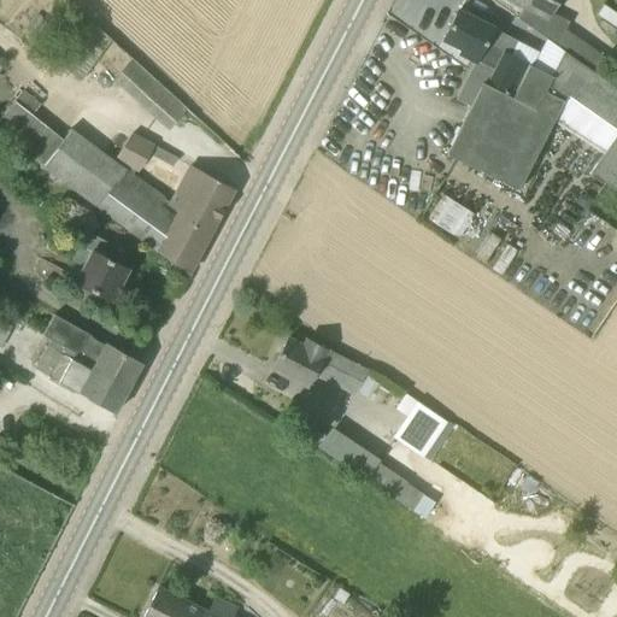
[(512,0),(526,7),(519,18),(558,46),(566,30),(562,17),(552,12),(557,0),(512,0)]
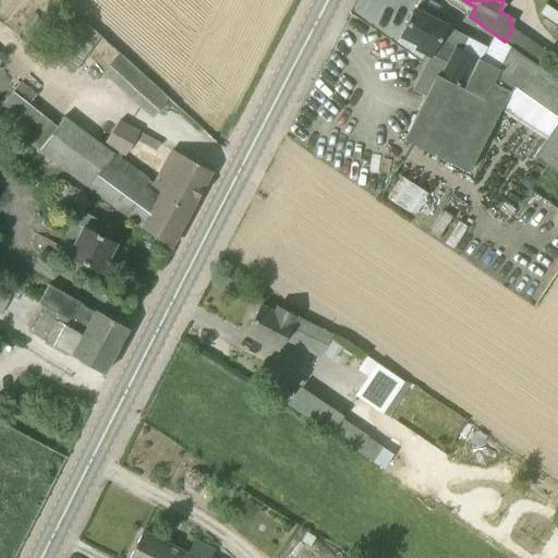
[(557,27),(557,13),(545,4),(538,15),(557,28),(557,27)]
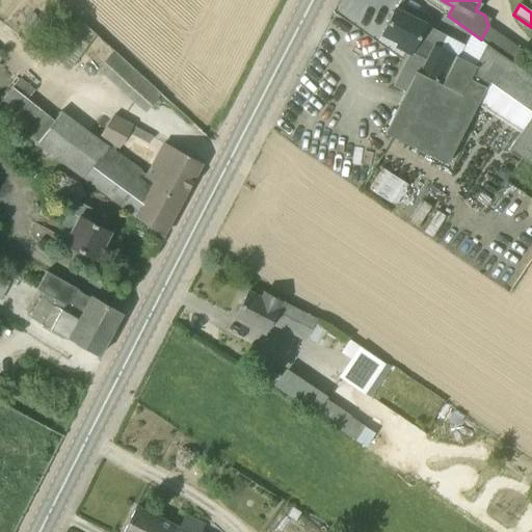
[(531,168),(531,79),(485,46),(475,67),(434,46),(433,47),(418,40),(425,25),(395,9),(382,34),(398,43),(396,47),(410,53),(394,86),(405,92),(384,133),(446,165),(477,105),(519,135),(507,151),(531,168)]
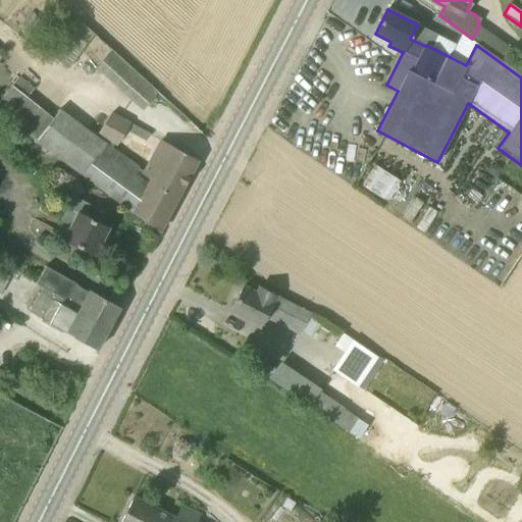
[(68,69),(93,35),(76,19),(50,57),(68,69)]
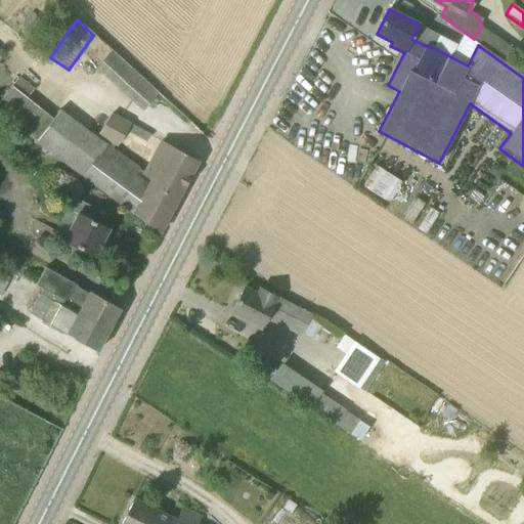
[(143,112),(158,95),(111,52),(95,69),(143,112)]
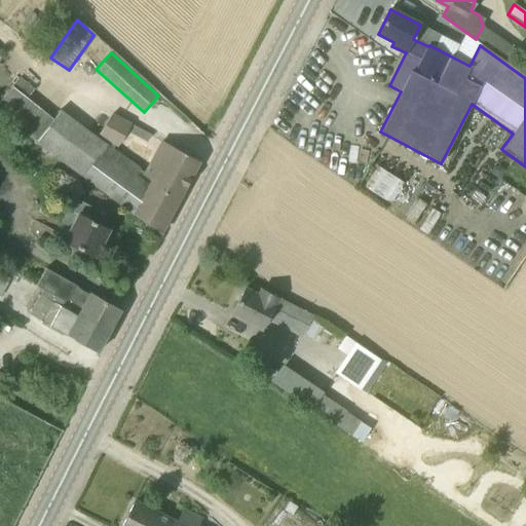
[(108,156),(113,150),(59,112),(45,128),(21,108),(34,90),(19,79),(0,102),(0,114),(22,132),(83,176),(83,177),(112,198),(161,234),(199,162),(171,147),(161,162),(154,158),(146,173),(140,170),(136,176),(108,156)]
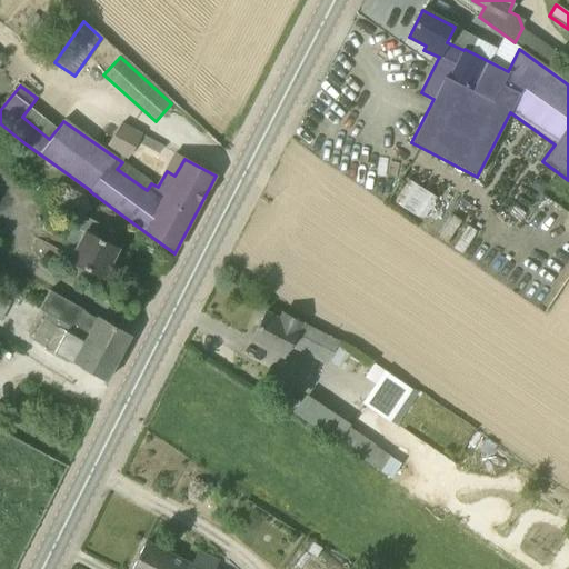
[(121,123),(106,147),(127,160),(141,135),(121,123)]
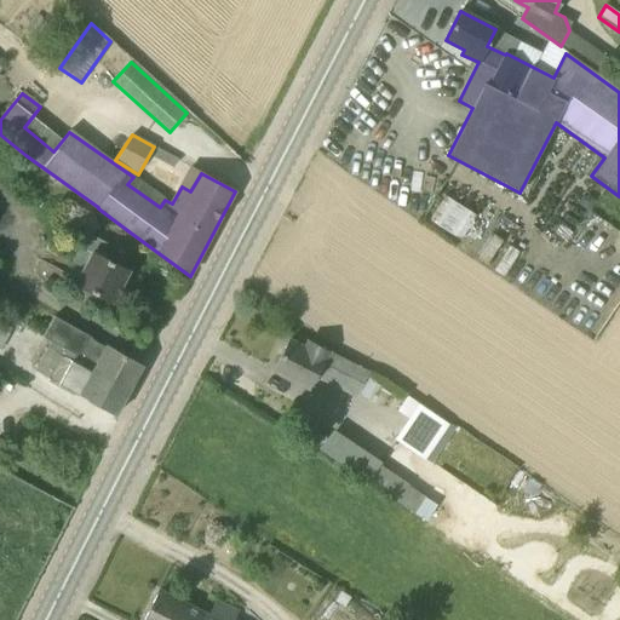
[(423,218),(455,237),(470,212),(437,194),(423,218)]
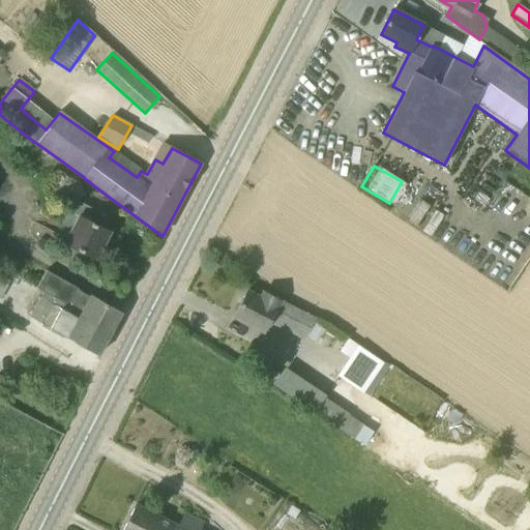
[(496,169),(493,174),(503,180),(509,170),(504,167),(496,169)]
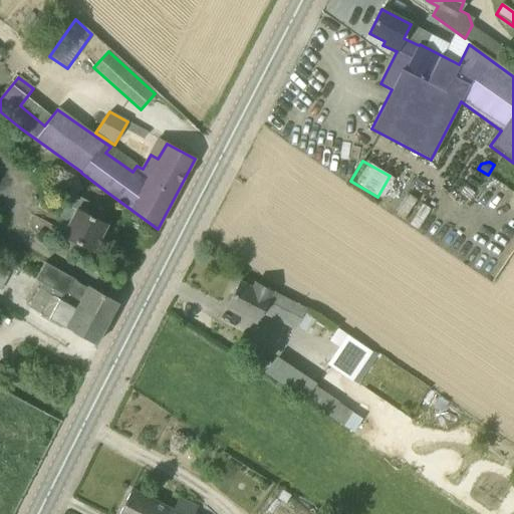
[(62,235),(92,251),(106,225),(82,212),(88,201),(72,193),(59,217),(69,222),(62,235)]
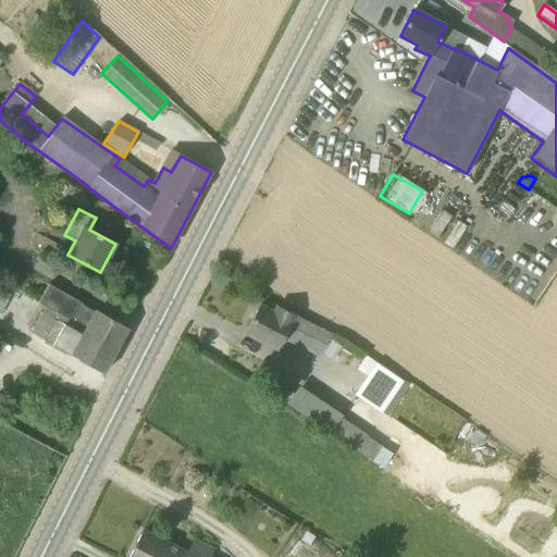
[(38,304),(85,332),(116,349),(127,330),(95,313),(81,307),(82,305),(47,287),(38,304)]
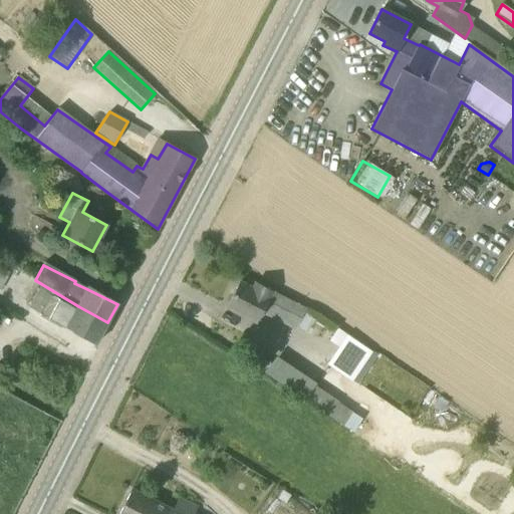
[(302,307),(290,301),(255,283),(252,289),(239,283),(227,307),(256,322),(266,302),(284,311),(280,321),(292,327),(302,307)]
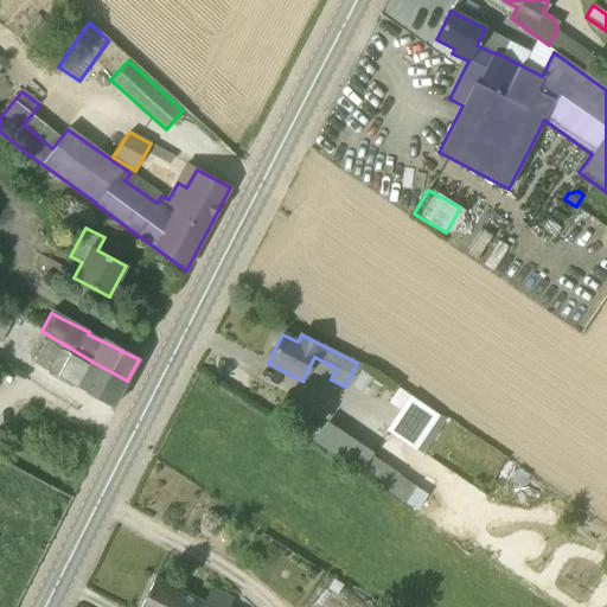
[(127,381),(93,362),(90,365),(45,342),(33,365),(113,408),(127,381)]
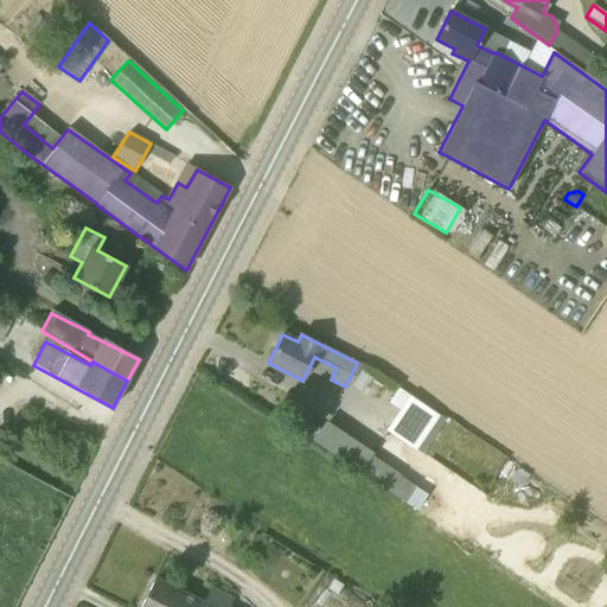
[(440,416),(409,396),(387,430),(416,451),(440,416)]
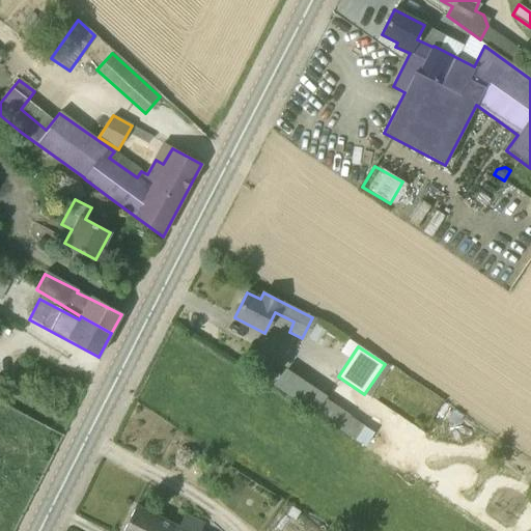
[(355,441),(364,425),(325,398),(314,414),(355,441)]
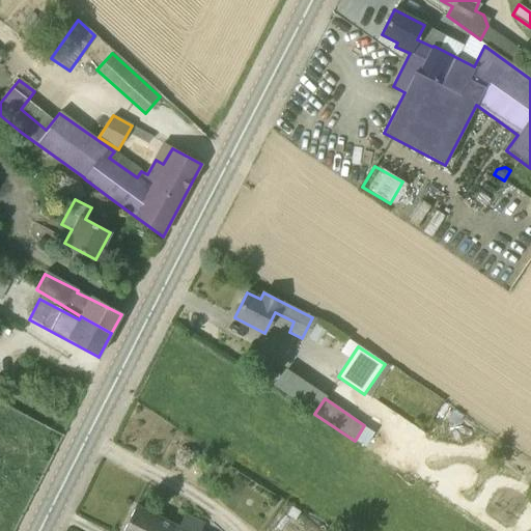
[(200,530),(203,526),(184,515),(177,528),(135,507),(122,530),(200,530)]
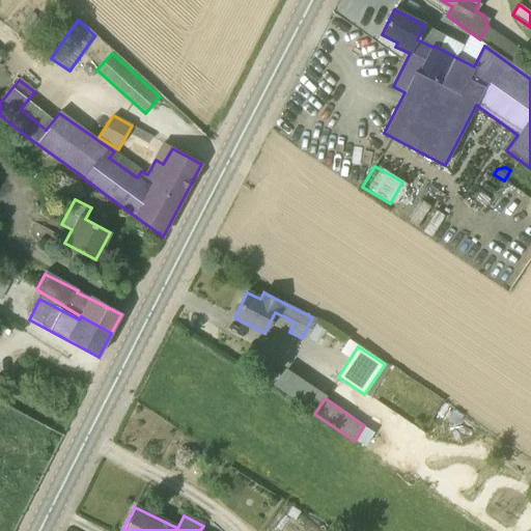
[(295,521),(300,512),(291,507),(286,515),(295,521)]
